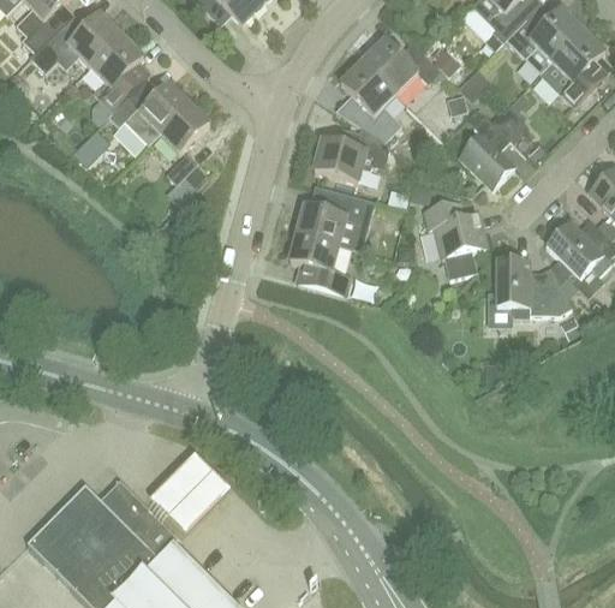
[(0,0),(0,9),(6,15),(21,0),(0,0)]
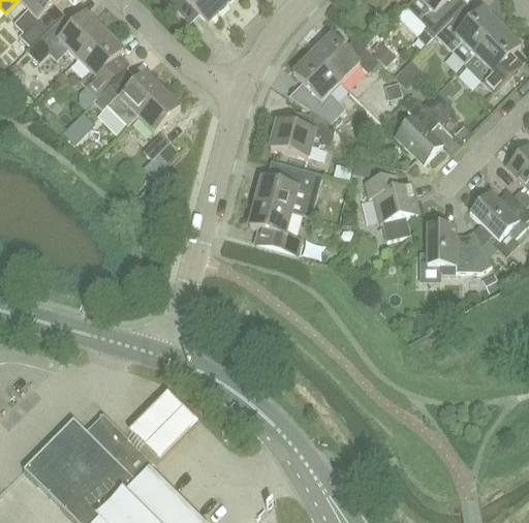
[(20,0),(28,8),(13,22),(23,31),(19,34),(30,44),(30,45),(56,20),(45,9),(55,0),(20,0)]
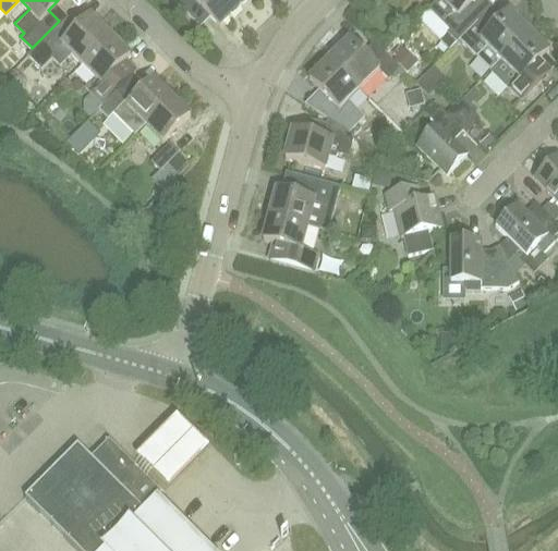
[(241,1),(240,0),(177,0),(187,11),(197,0),(220,22),(241,1)]
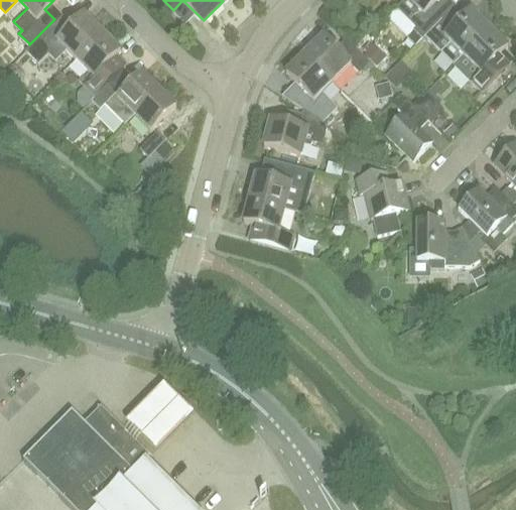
[(400,0),(396,4),(407,16),(413,10),(421,18),(413,26),(422,35),(425,32),(441,15),(430,4),(434,0),(400,0)]
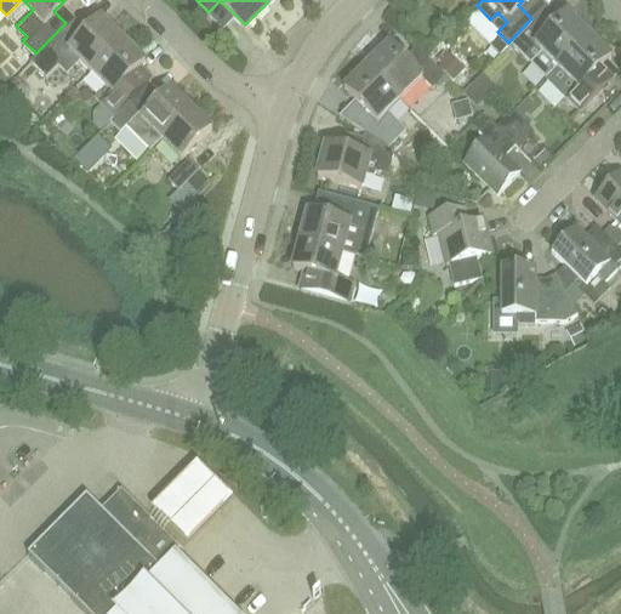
[(546,73),(588,30),(567,9),(546,28),(535,16),(531,18),(512,39),(546,73)]
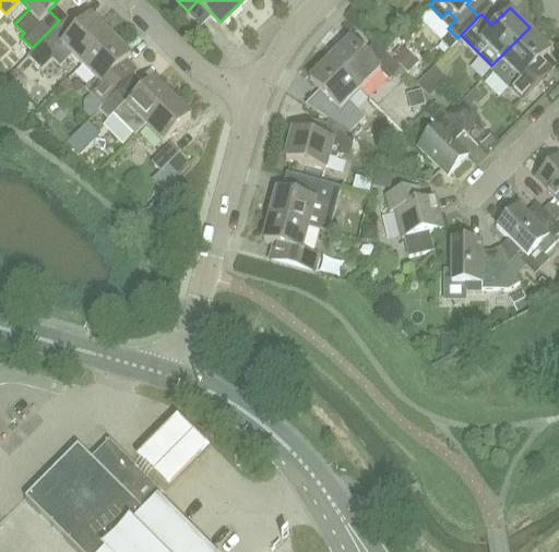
[(82,61),(110,32),(91,11),(70,32),(59,21),(32,48),(32,47),(27,51),(42,66),(52,55),(60,62),(71,50),(82,61)]
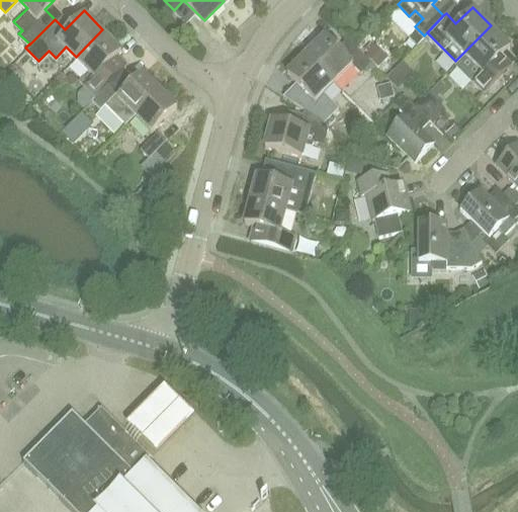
[(510,44),(491,25),(455,61),(484,90),(503,71),(493,61),(510,44)]
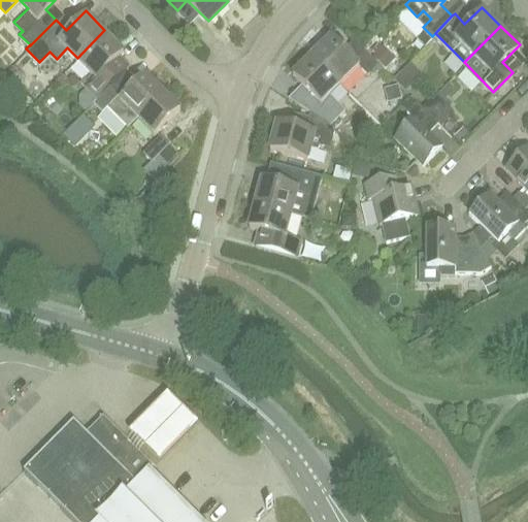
[(111,82),(125,68),(114,58),(124,49),(104,30),(77,58),(89,69),(79,78),(97,96),(111,82)]
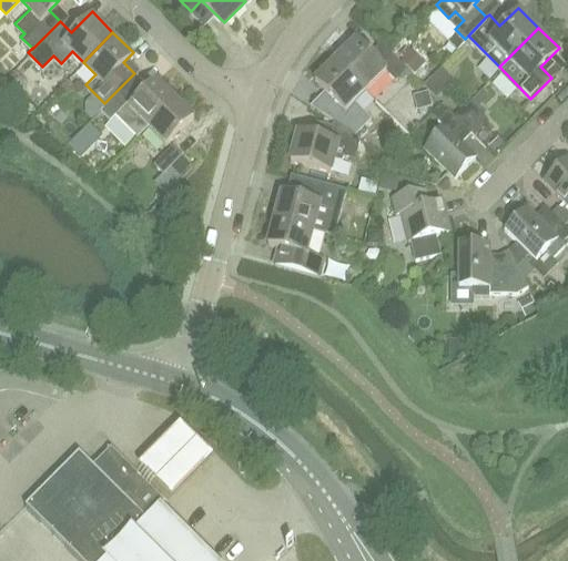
[(355,36),(335,57),(366,88),(386,67),(396,77),(407,65),(386,44),(375,55),(355,36)]
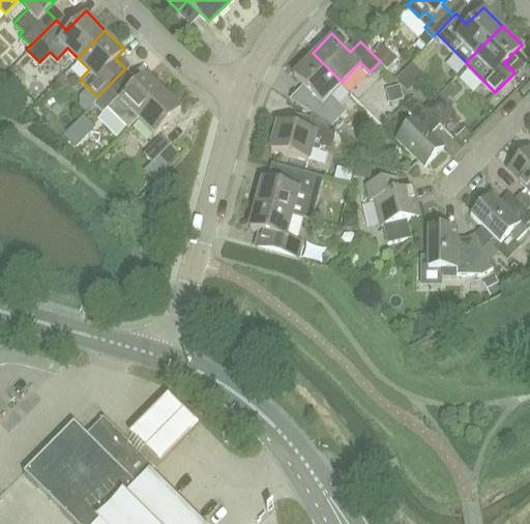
[(388,34),(377,48),(396,66),(409,54),(388,34)]
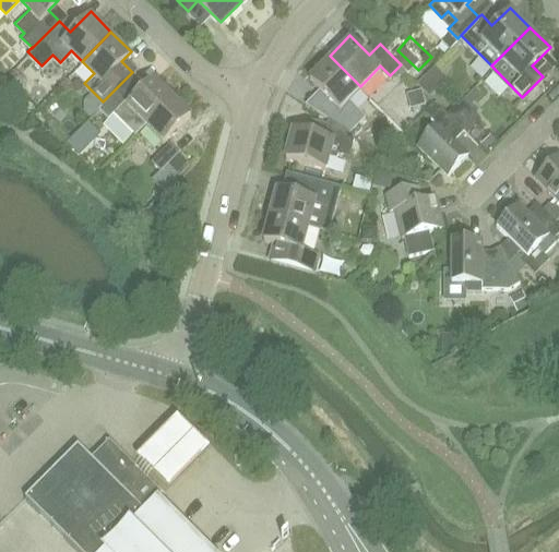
[(349,96),(360,86),(330,56),(309,75),(329,95),(317,107),(328,116),(349,129),(366,112),(349,96)]
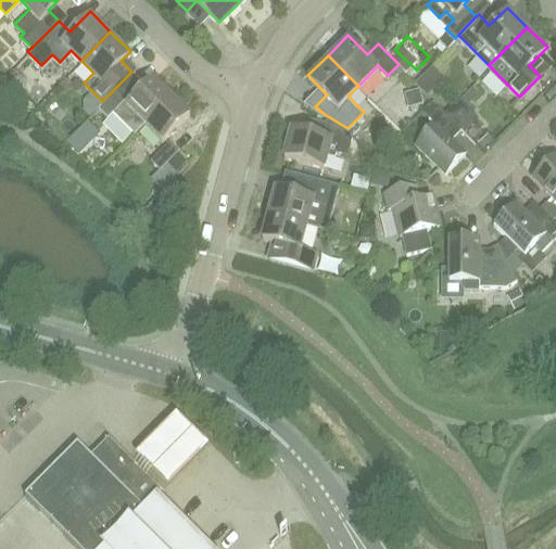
[(144,120),(172,93),(153,75),(126,102),(123,99),(126,96),(117,86),(102,101),(98,104),(108,114),(114,107),(135,129),(144,120)]
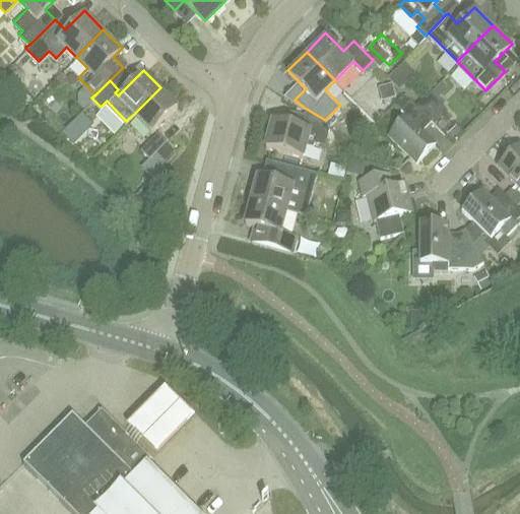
[(177,104),(174,101),(176,99),(176,97),(169,88),(166,88),(164,90),(160,87),(135,113),(151,129),(177,104)]
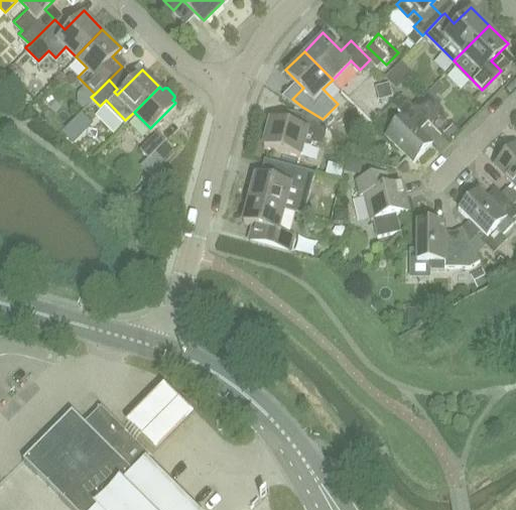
[(413,158),(431,139),(418,126),(426,117),(406,97),(397,106),(404,113),(386,131),(413,158)]
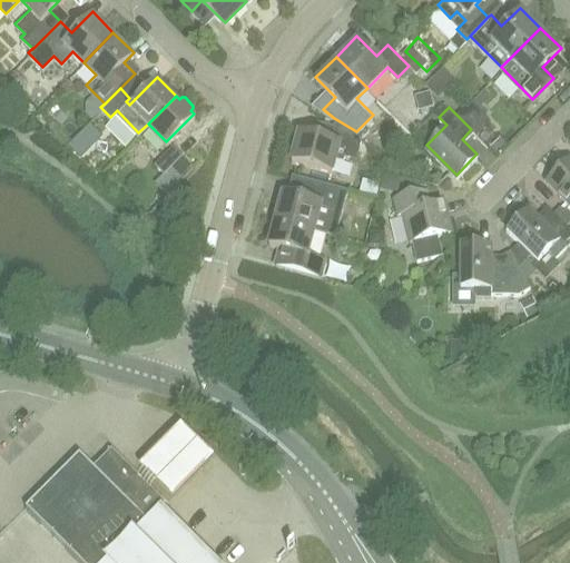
[(362,136),(356,131),(334,118),(328,137),(298,129),(291,158),(332,169),(335,156),(343,158),(344,154),(356,157),(362,136)]
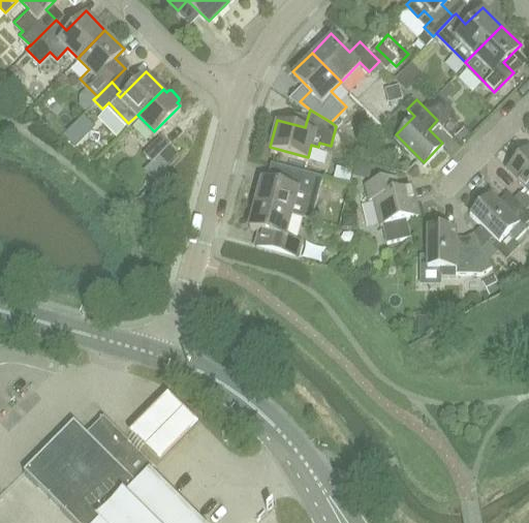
[(143,150),(152,158),(169,141),(161,131),(143,150)]
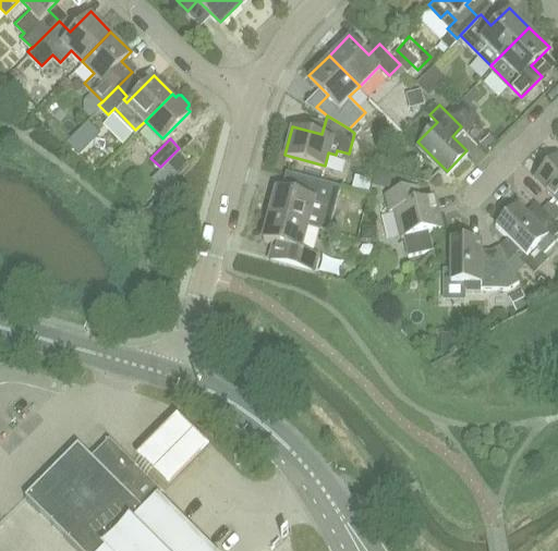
[(557,198),(557,151),(535,175),(557,198)]
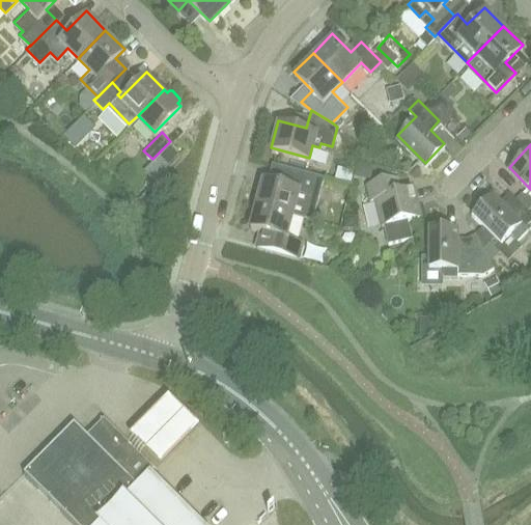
[(263,177),(256,201),(292,211),(309,215),(319,175),(296,169),(291,185),(263,177)]
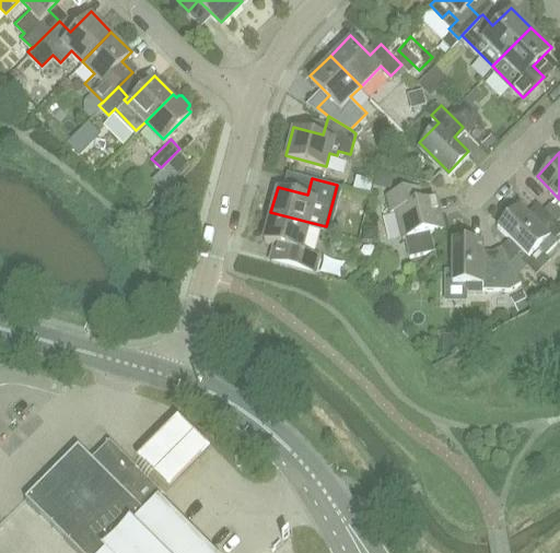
[(404,234),(405,234),(406,239),(409,254),(433,248),(429,227),(442,224),(435,197),(422,200),(419,185),(387,192),(391,208),(397,207),(404,234)]
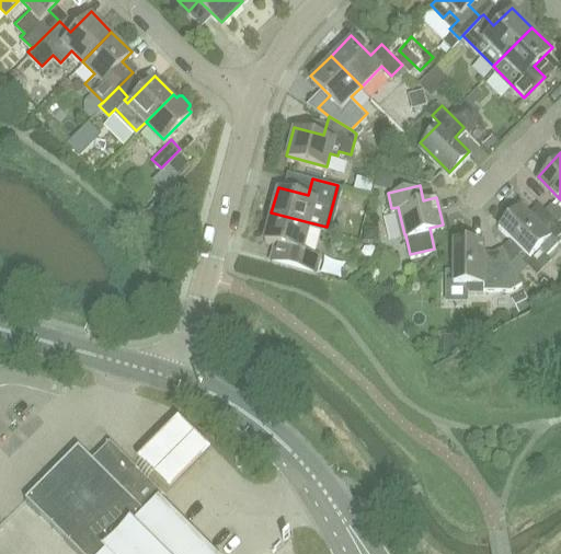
[(560,222),(538,200),(528,210),(521,202),(499,223),(529,254),(539,244),(545,251),(557,239),(554,237),(558,234),(560,237),(560,222)]
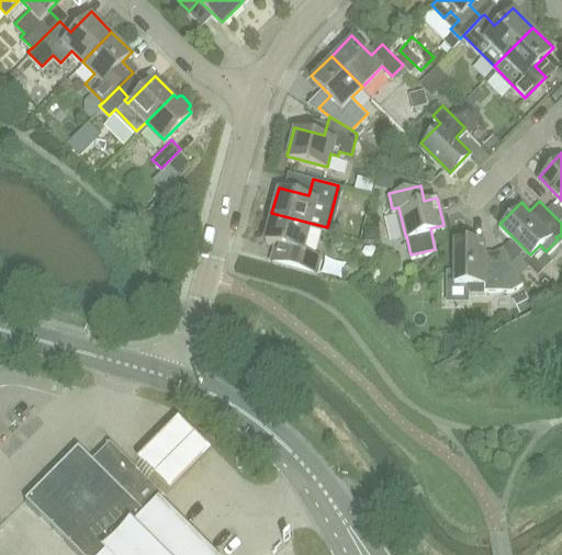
[(265,238),(273,240),(269,258),(315,270),(319,252),(303,248),(310,223),(271,213),(265,238)]
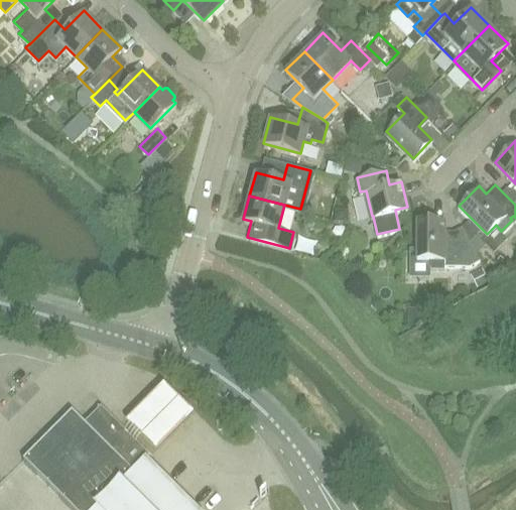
[(469,263),(480,257),(465,231),(455,236),(447,236),(447,232),(444,229),(444,218),(416,218),(416,258),(429,258),(429,266),(444,266),(444,263),(469,263)]
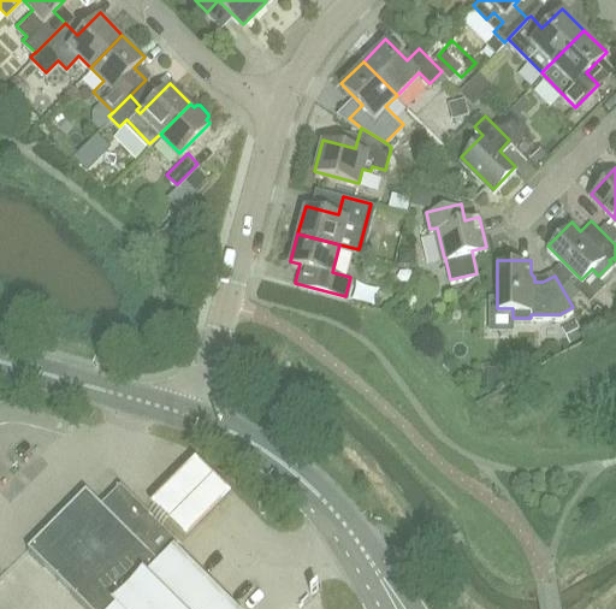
[(153,498),(154,501),(148,508),(163,521),(169,515),(181,528),(189,528),(206,510),(226,490),(227,485),(195,455),(193,455),(170,479),(154,496),(153,498)]
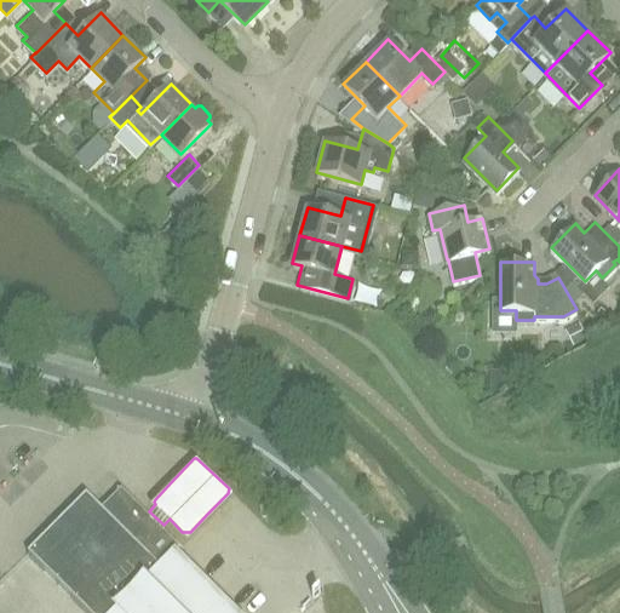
[(102,504),(87,490),(28,548),(92,612),(239,612),(174,548),(181,543),(164,525),(149,511),(122,485),(102,504)]
